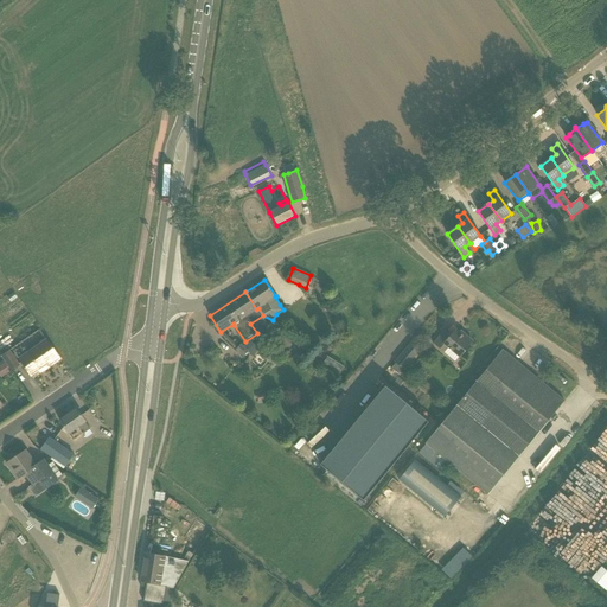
[(338,295),(334,298),(343,311),(346,308),(342,301),(344,300),(340,295),(338,296),(338,295)]
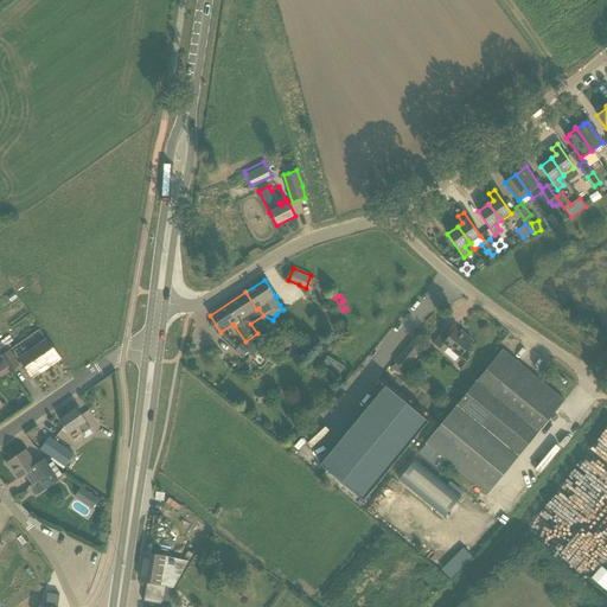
[(445,331),(434,344),(445,352),(448,347),(460,356),(472,342),(464,334),(462,336),(455,330),(451,336),(445,331)]
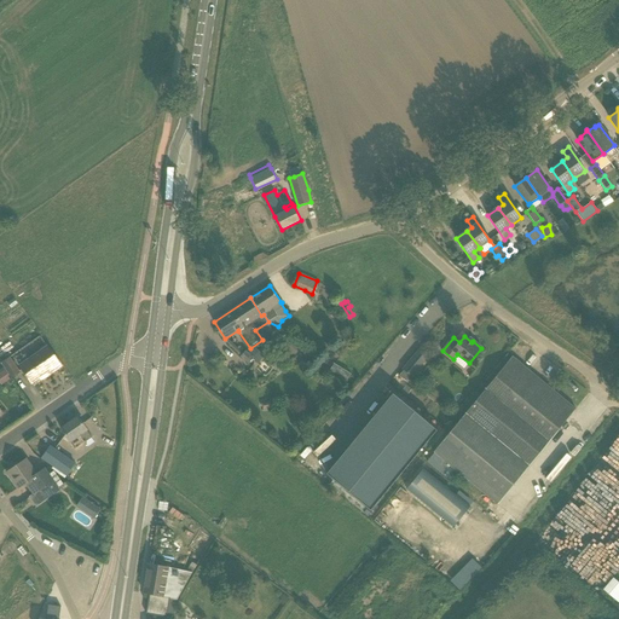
[(325,354),(331,350),(327,342),(320,347),(325,354)]
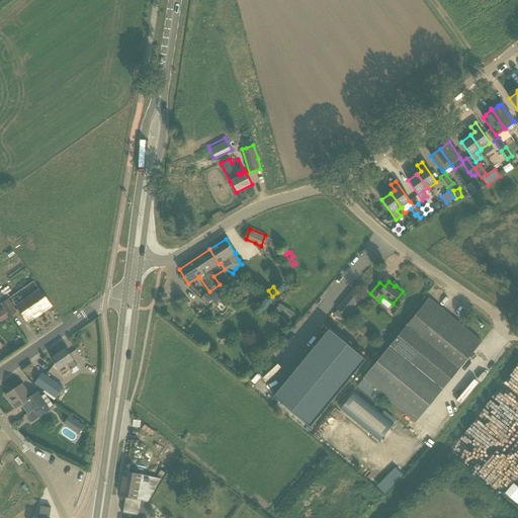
[(52,307),(39,289),(16,307),(26,321),(40,312),(41,314),(52,307)]
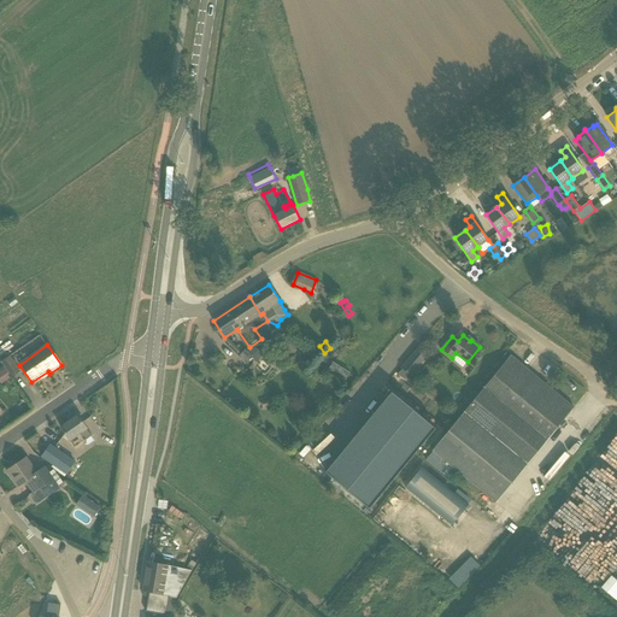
[(245,350),(241,354),(240,354),(248,362),(252,357),(245,350)]
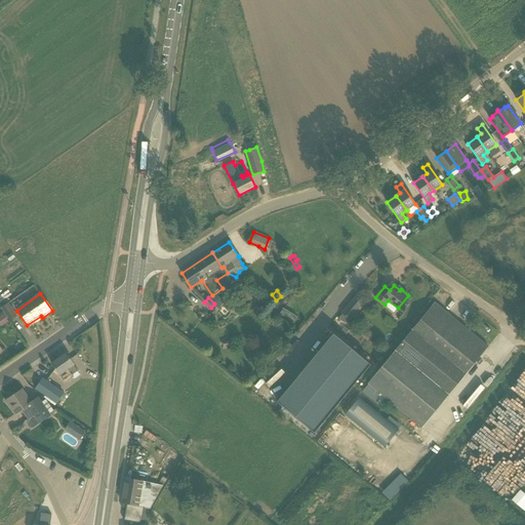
[(350,320),(360,308),(352,300),(341,313),(350,320)]
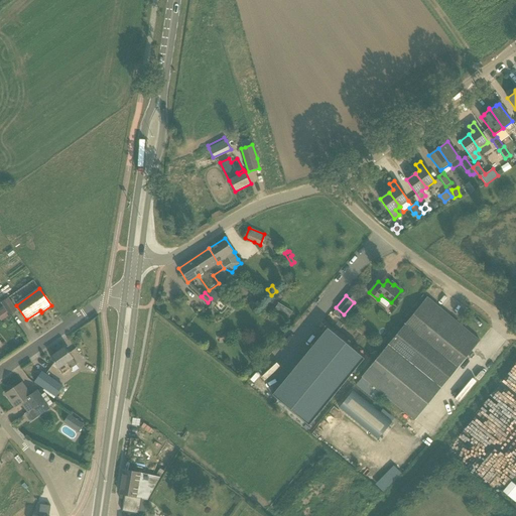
[(8,297),(1,302),(4,306),(9,314),(10,314),(16,310),(8,297)]
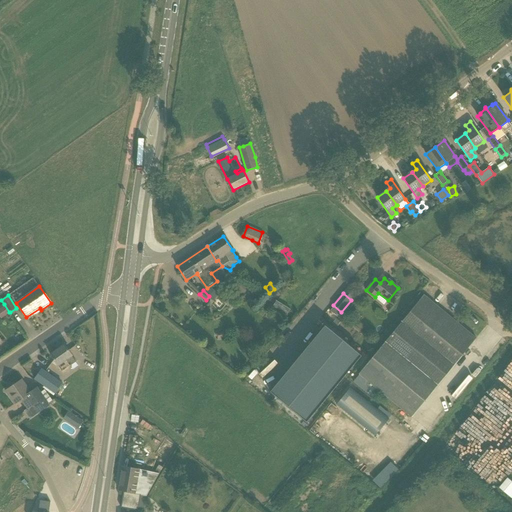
[(366,392),(372,385),(411,417),(437,385),(476,338),(475,337),(474,337),(469,332),(468,331),(461,326),(460,325),(454,320),(454,319),(453,319),(446,313),(445,313),(439,307),(430,300),(424,296),(425,295),(424,295),(358,373),(359,374),(353,381),(366,392)]
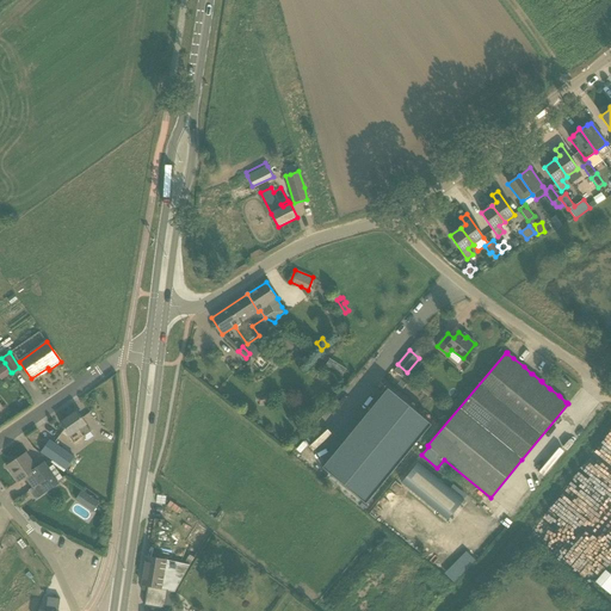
[(304,357),(297,364),(301,366),(308,360),(304,357)]
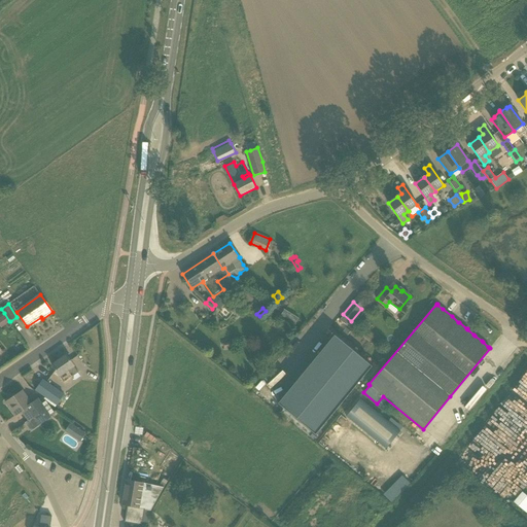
[(296,324),(301,317),(285,309),(281,316),(296,324)]
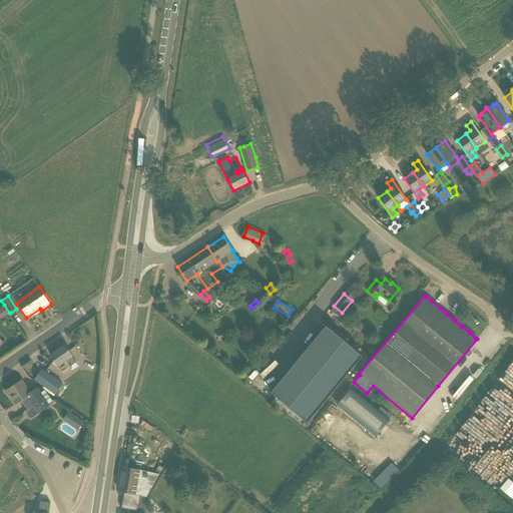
[(9,313),(4,305),(0,308),(0,318),(1,319),(9,313)]
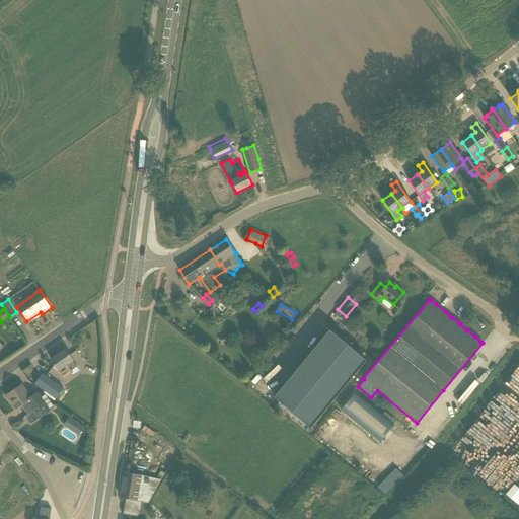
[(275,398),(312,429),(368,362),(331,331),(275,398)]
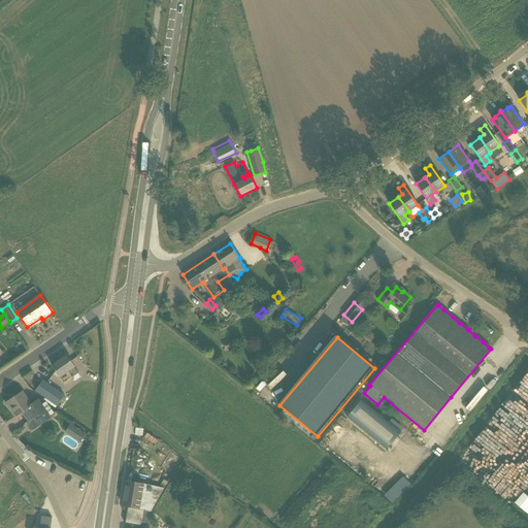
[(52,366),(59,376),(67,371),(72,377),(78,373),(73,367),(74,366),(66,356),(52,366)]
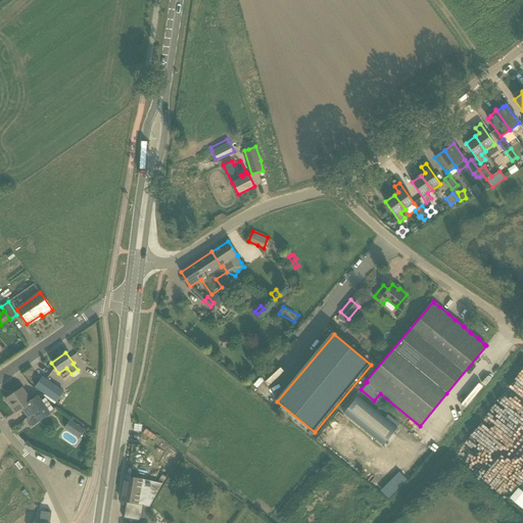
[(36,386),(49,396),(47,397),(54,402),(62,392),(42,377),(36,386)]
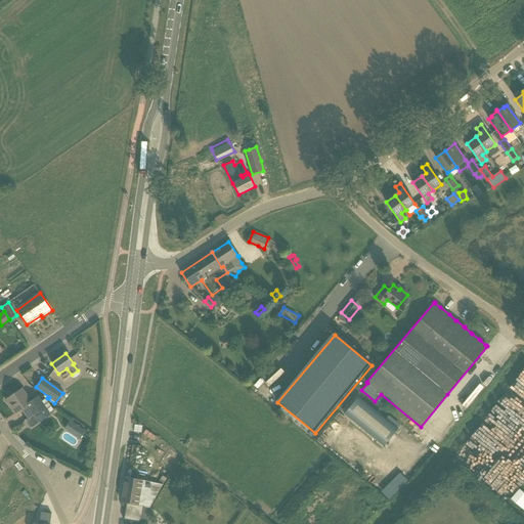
[(523,383),(504,410),(523,426),(523,383)]
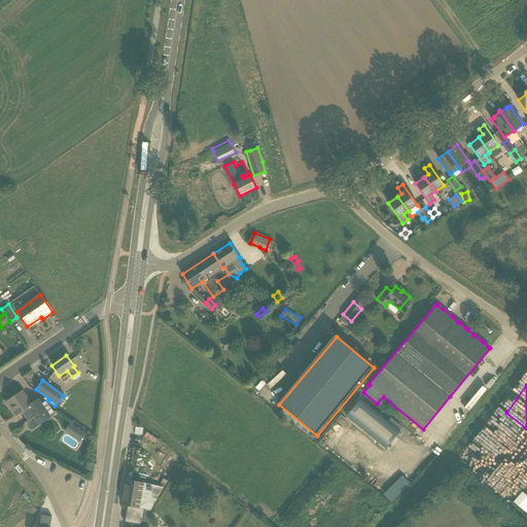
[(34,417),(40,425),(51,417),(38,398),(31,403),(23,390),(5,402),(15,416),(22,412),(28,421),(34,417)]
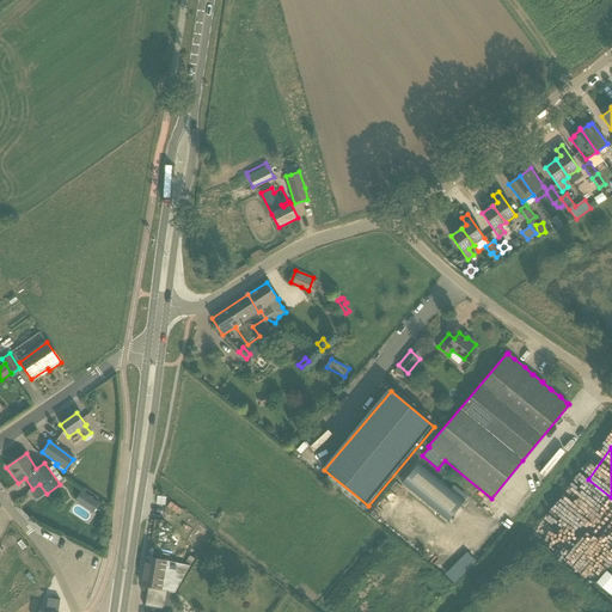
[(464,501),(451,489),(418,464),(403,483),(448,521),(465,501),(464,501)]
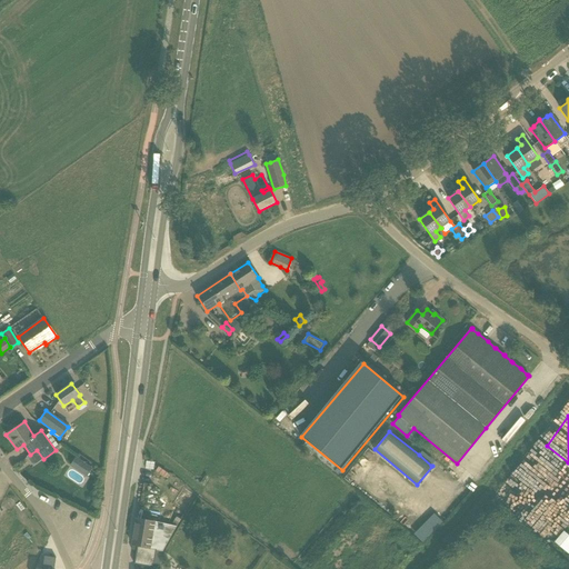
[(58,445),(50,433),(46,436),(53,448),(58,445)]
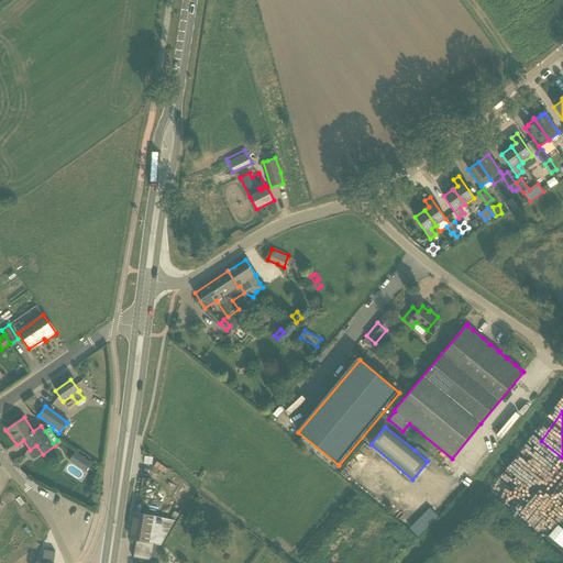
[(70,461),(86,472),(91,463),(76,452),(70,461)]
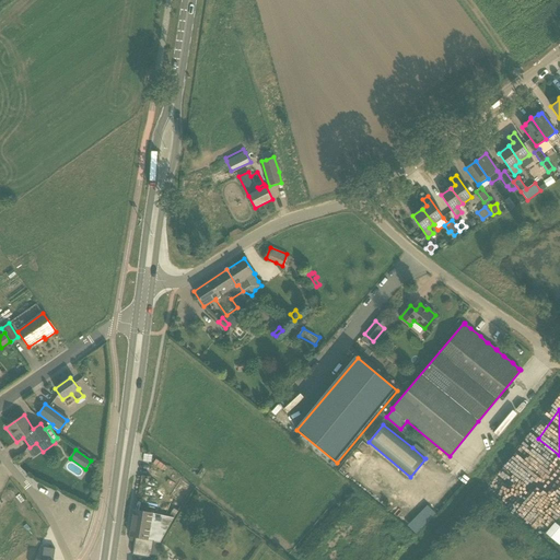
[(409,525),(419,534),(439,513),(429,504),(409,525)]
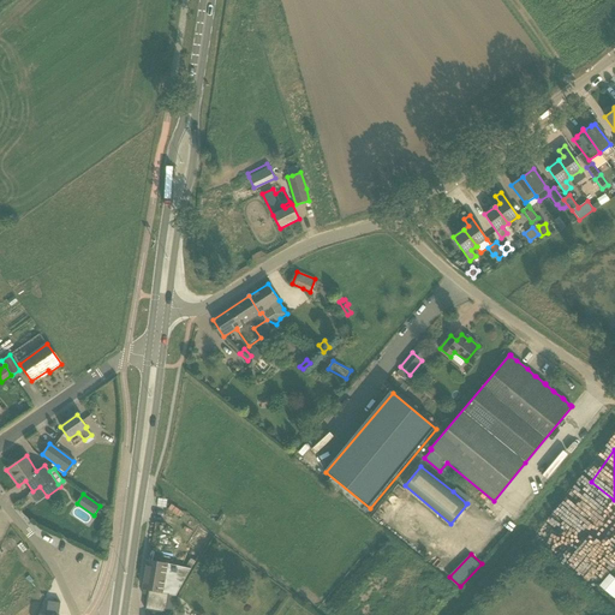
[(196,562),(191,559),(185,567),(191,569),(196,562)]
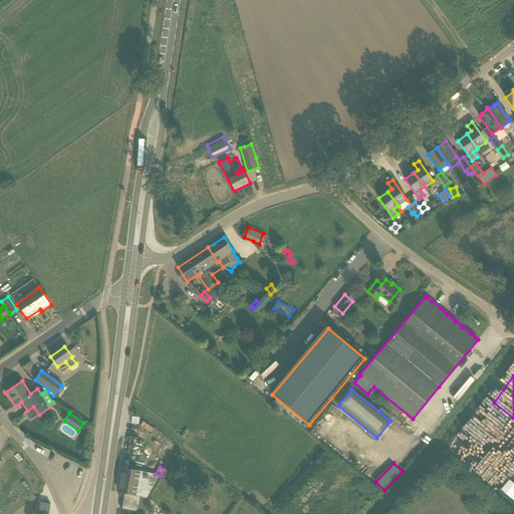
[(155,474),(141,471),(123,468),(119,490),(119,492),(124,493),(133,495),(142,497),(148,498),(160,476),(155,474)]
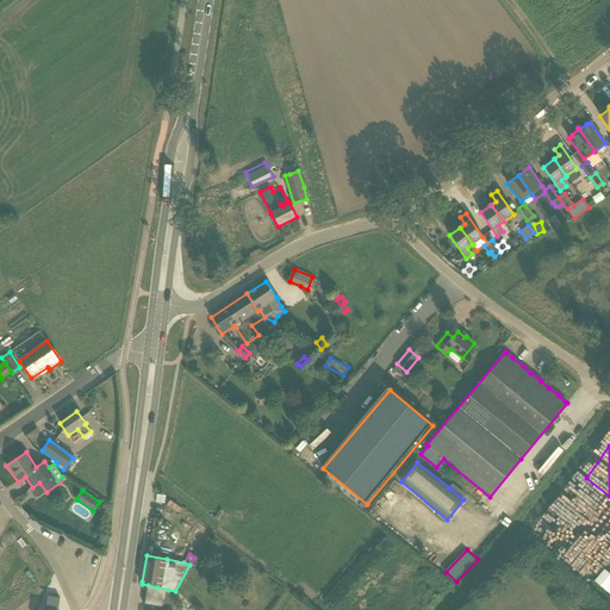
[(609,572),(599,564),(589,576),(609,592),(609,591),(609,572)]
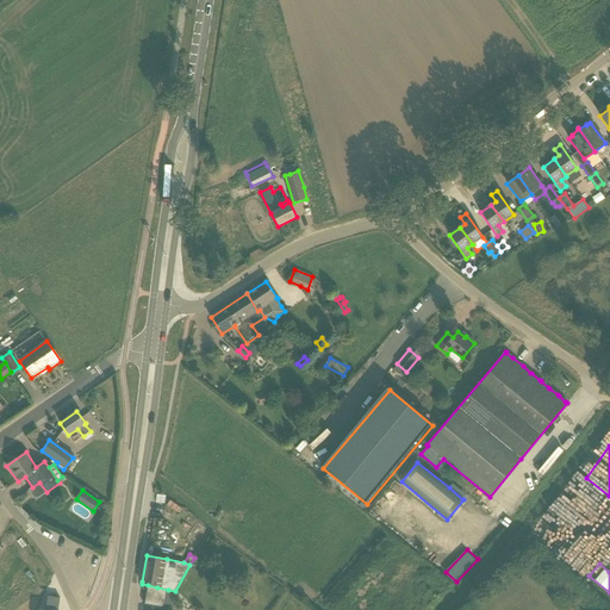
[(168,590),(157,587),(148,585),(144,605),(154,607),(165,608),(168,590)]
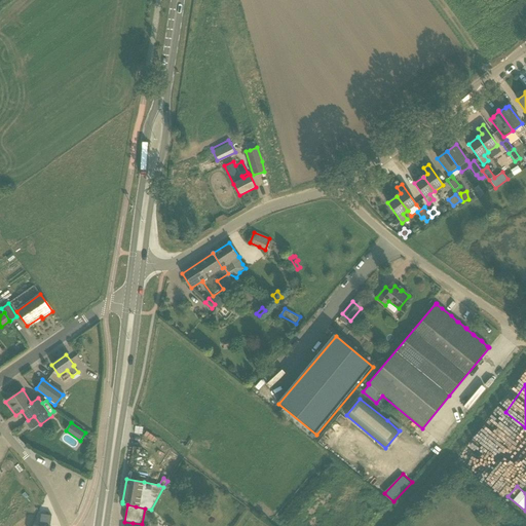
[(43,522),(50,523),(51,516),(44,515),(43,522)]
